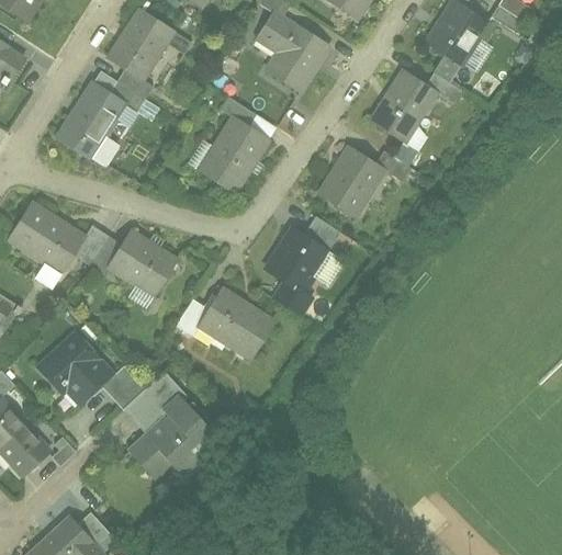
[(0,0),(0,3),(32,24),(46,0),(0,0)]
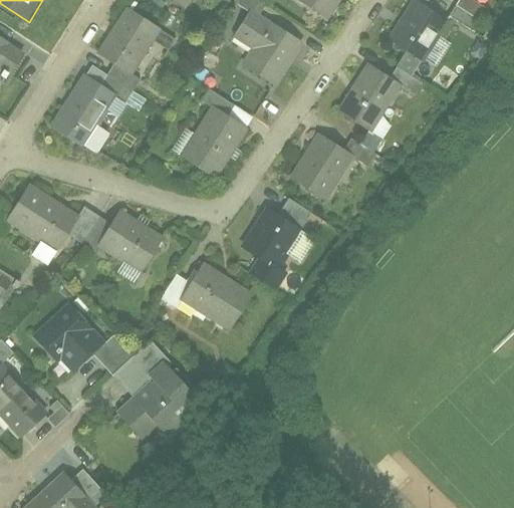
[(169,0),(185,9),(190,0),(169,0)]
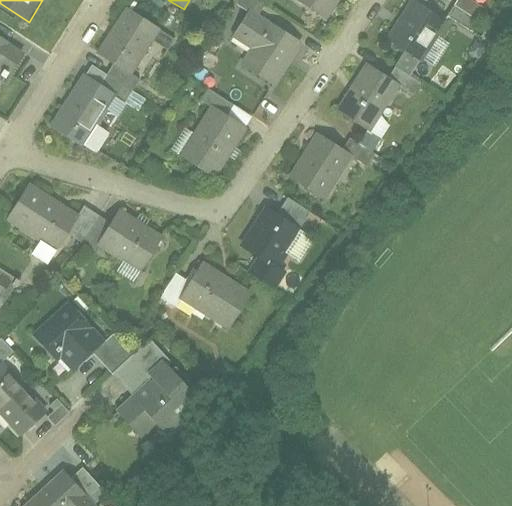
[(327,19),(339,0),(297,0),(327,19)]
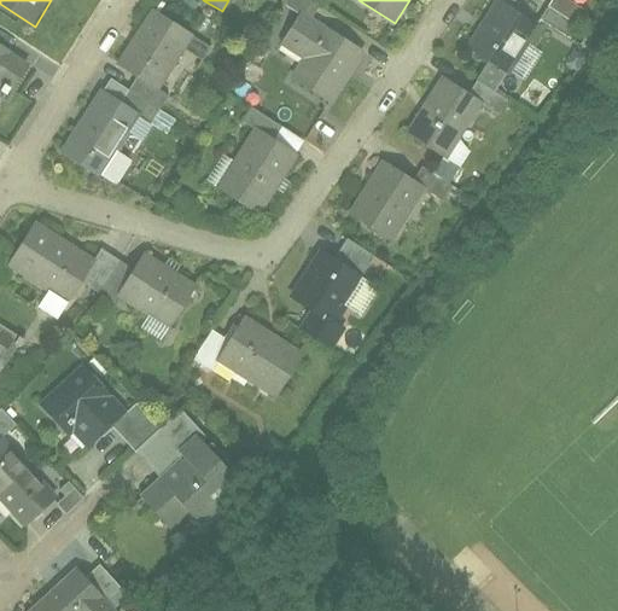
[(540,25),(499,0),(495,0),(466,46),(511,74),(540,25)]
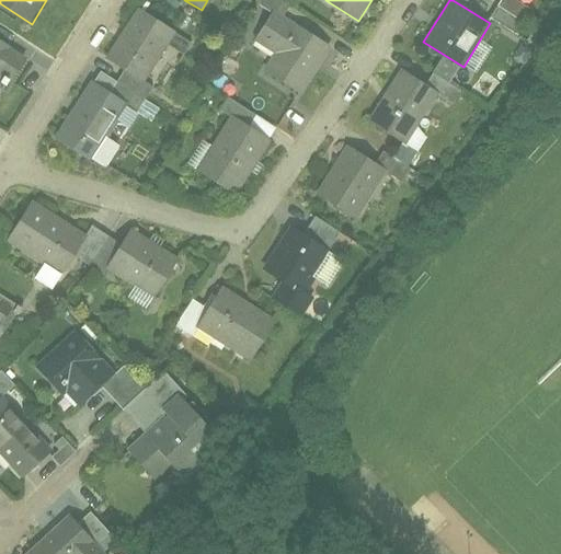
[(175,31),(136,7),(105,57),(146,81),(175,31)]
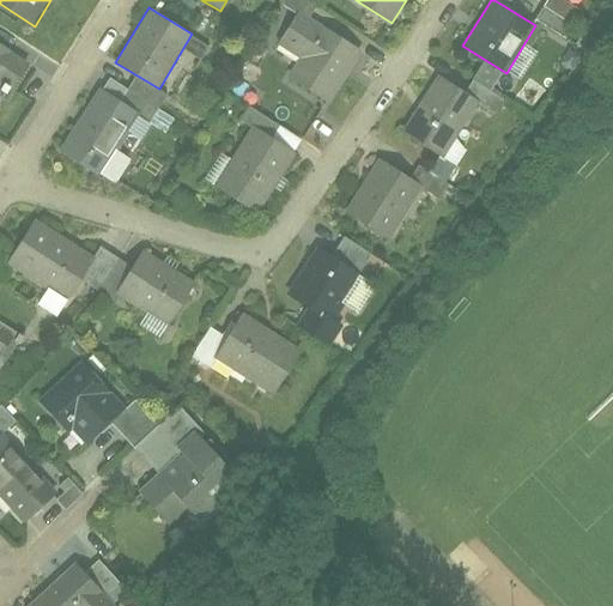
[(332,105),(365,53),(298,10),(277,43),(298,58),(286,77),(332,105)]
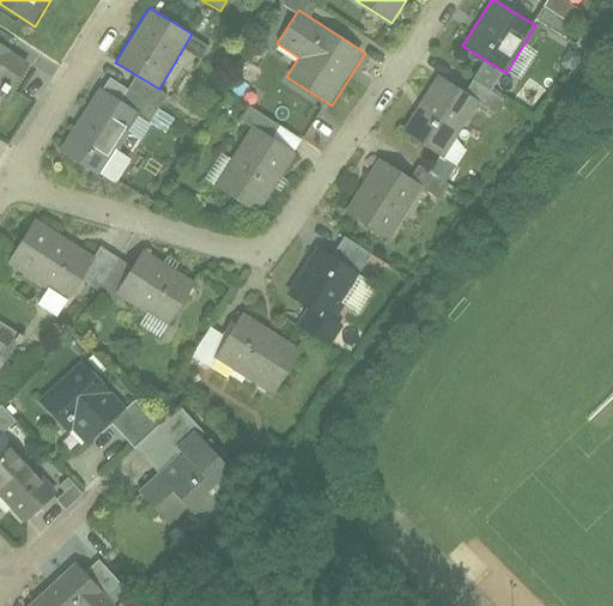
[(34,64),(0,43),(0,83),(17,92),(34,64)]
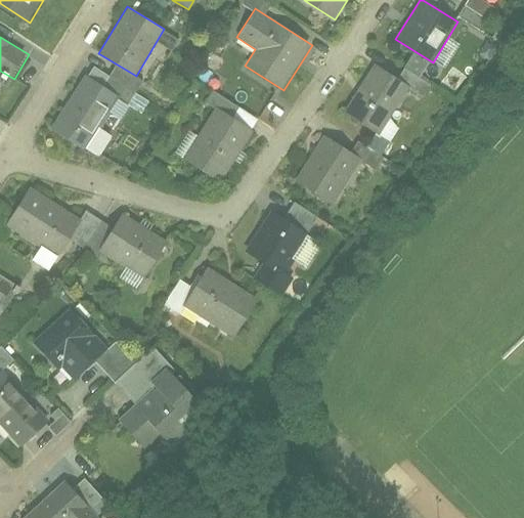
[(410,84),(370,62),(344,113),(384,133),(410,84)]
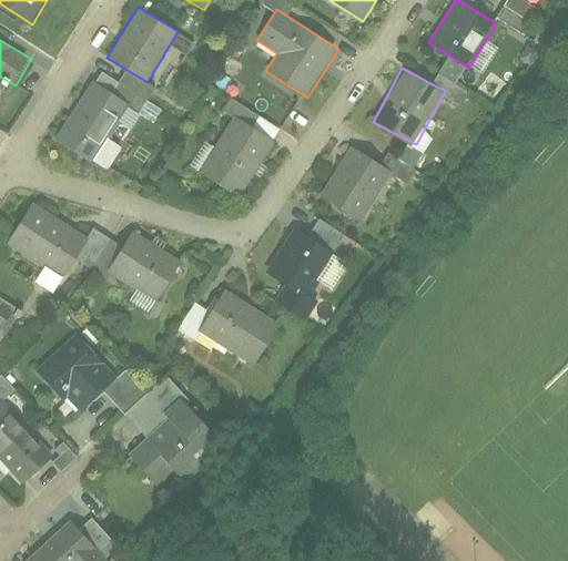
[(131,105),(91,81),(56,139),(95,163),(131,105)]
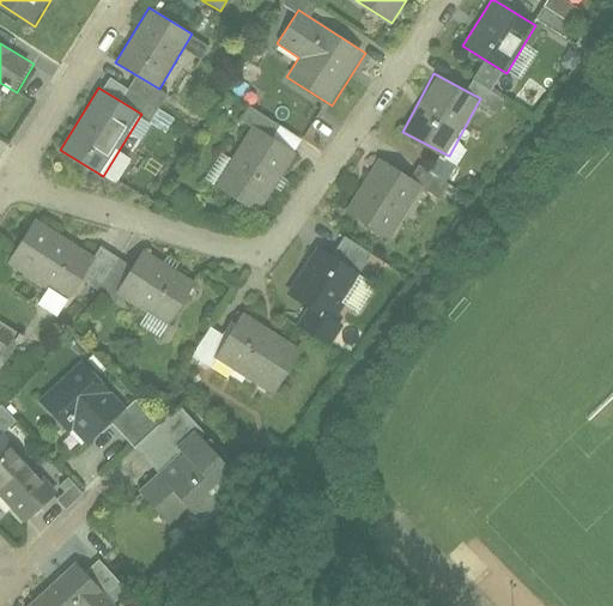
[(260,212),(296,152),(252,127),(217,186),(260,212)]
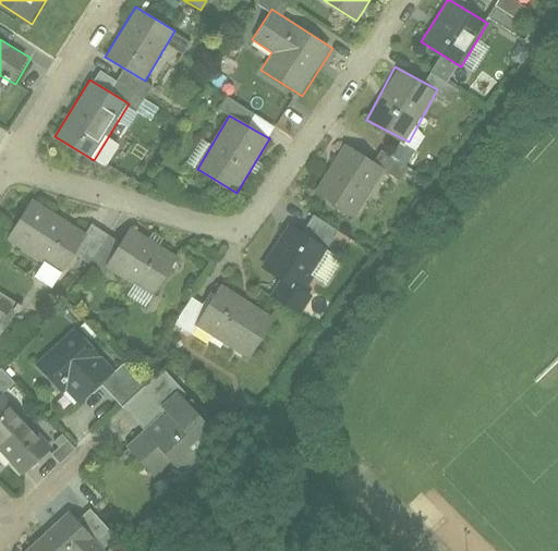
[(385,167),(343,143),(312,196),(353,220),(385,167)]
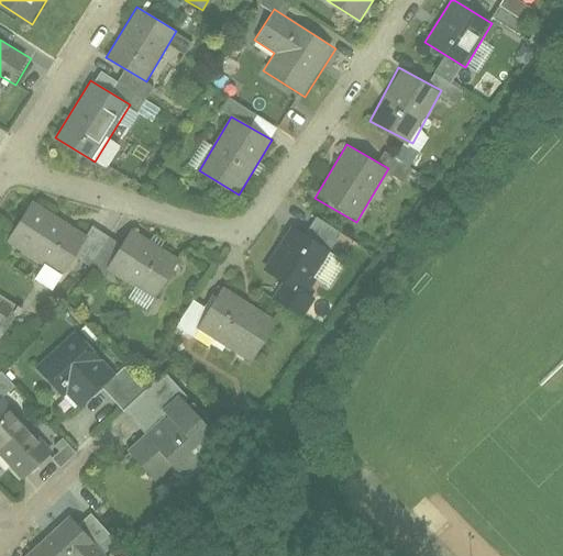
[(64,274),(88,235),(32,200),(8,240),(64,274)]
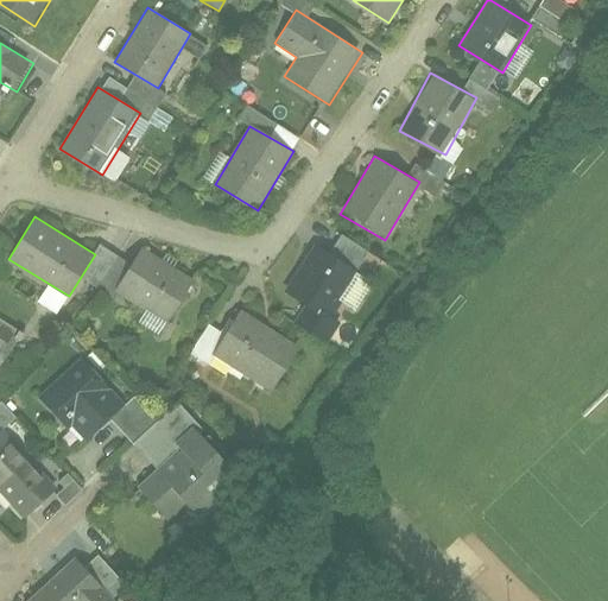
[(359,274),(312,245),(286,286),(333,316),(359,274)]
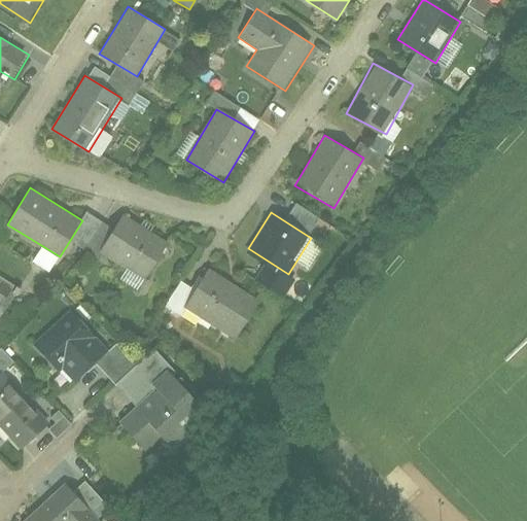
[(167,240),(123,213),(99,251),(143,278),(167,240)]
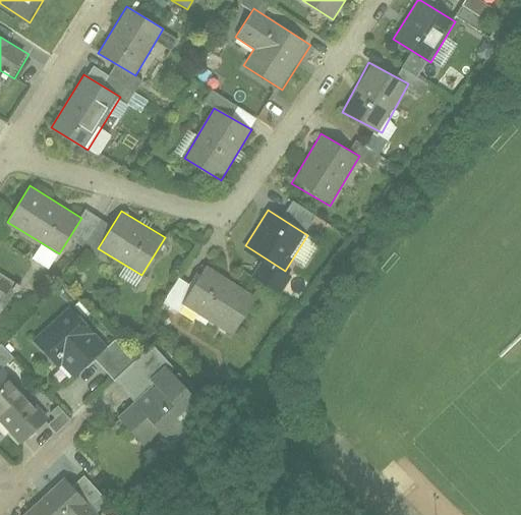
[(257,297),(205,265),(181,303),(234,336),(257,297)]
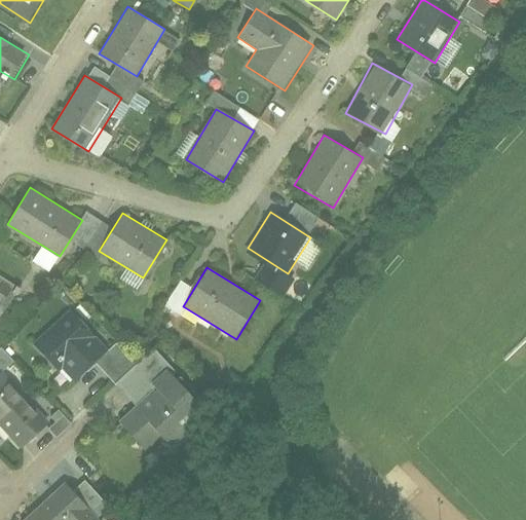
[(109,351),(72,311),(37,342),(74,383),(109,351)]
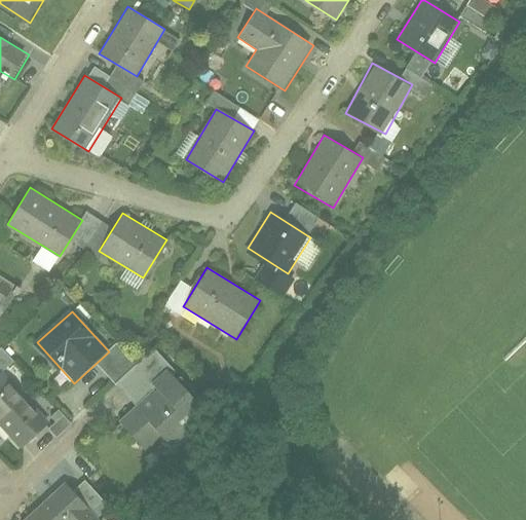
[(170,449),(209,415),(150,349),(115,381),(136,404),(119,419),(146,450),(160,438),(170,449)]
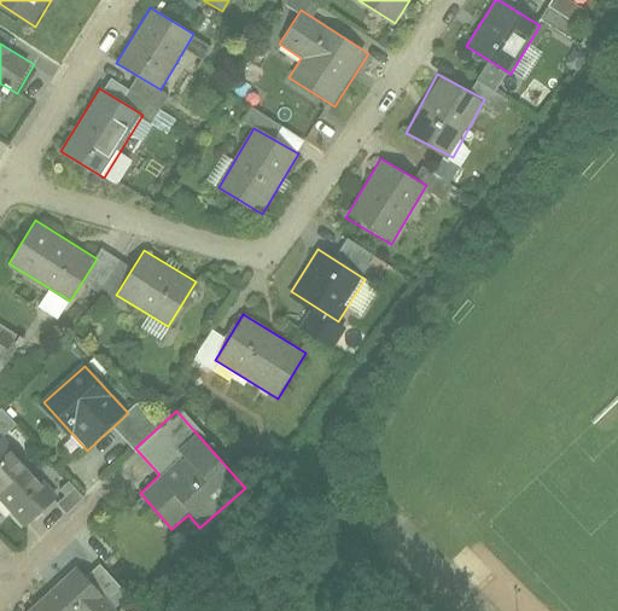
[(0,495),(29,465),(1,438),(0,438),(0,495)]
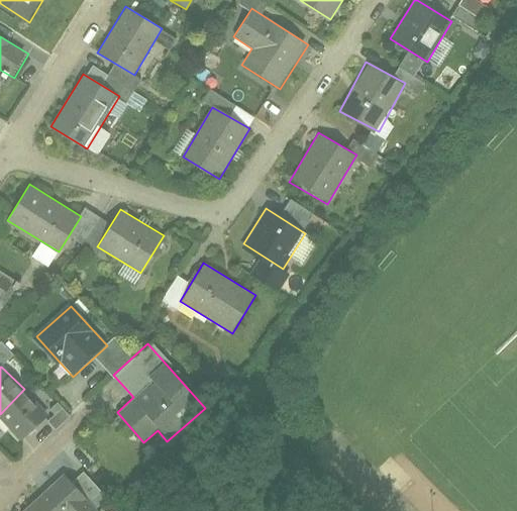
[(48,411),(24,389),(0,414),(0,415),(23,437),(48,411)]
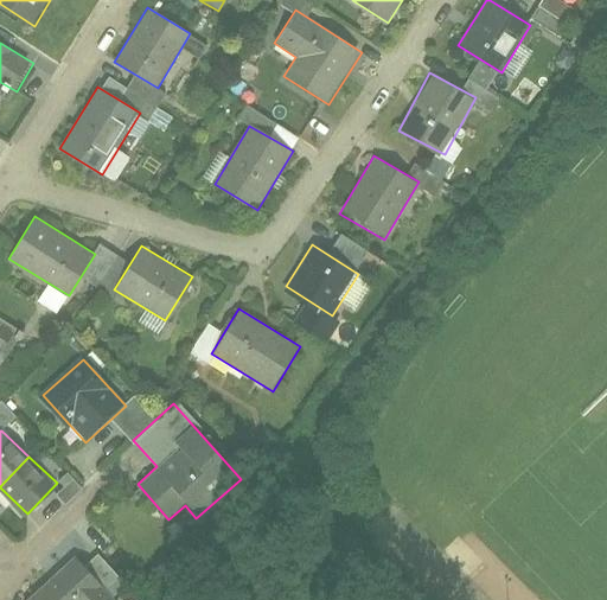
[(115,599),(74,555),(25,599),(26,599),(115,599)]
